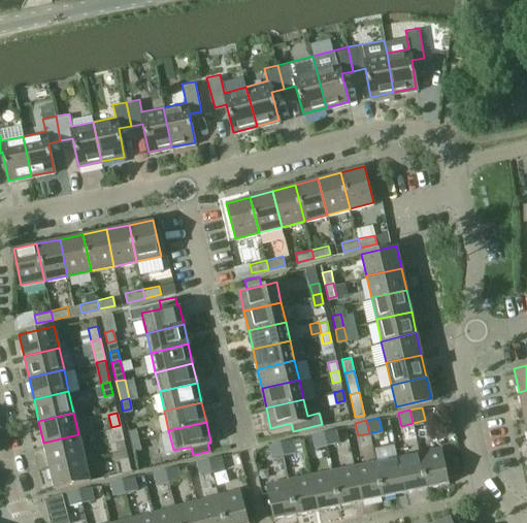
[(123,437),(120,425),(111,427),(114,439),(123,437)]
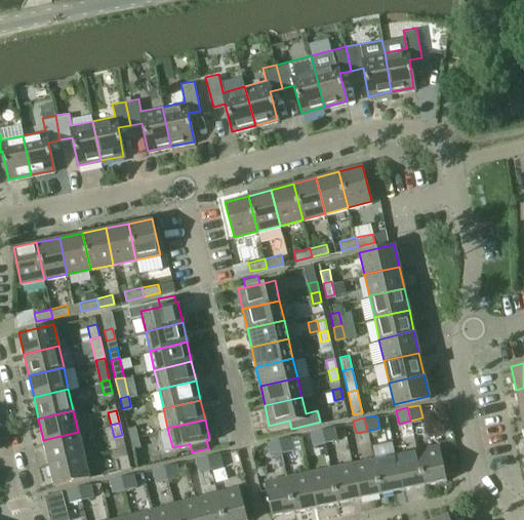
[(129,437),(137,435),(135,425),(126,427),(129,437)]
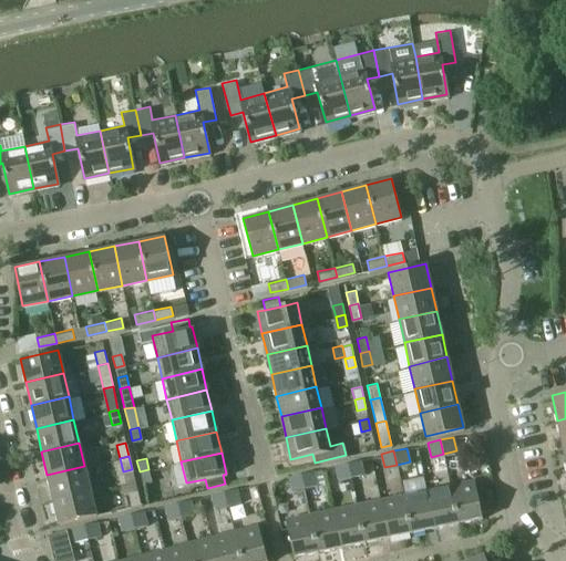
[(347,461),(350,475),(363,473),(360,458),(347,461)]
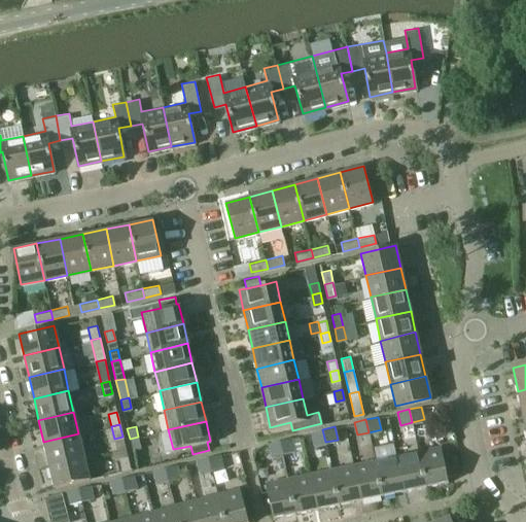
[(314,445),(325,442),(322,429),(311,432),(314,445)]
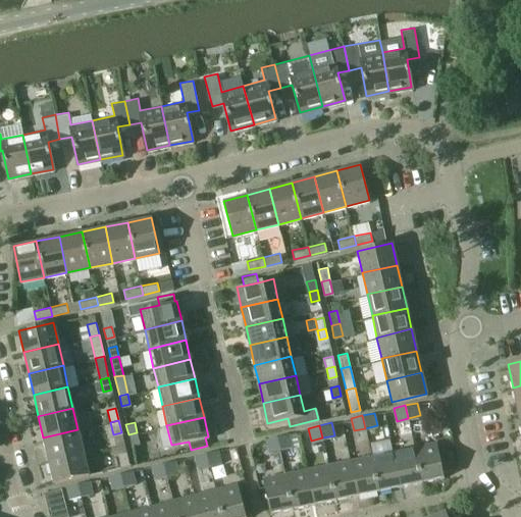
[(77,429),(43,437),(48,459),(83,451),(77,429)]
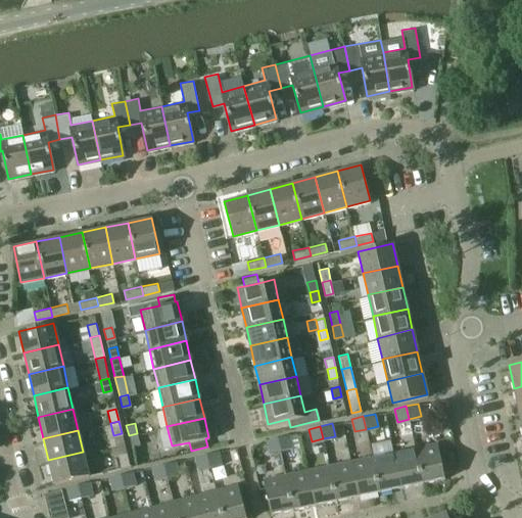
[(140,443),(137,433),(129,435),(131,445),(140,443)]
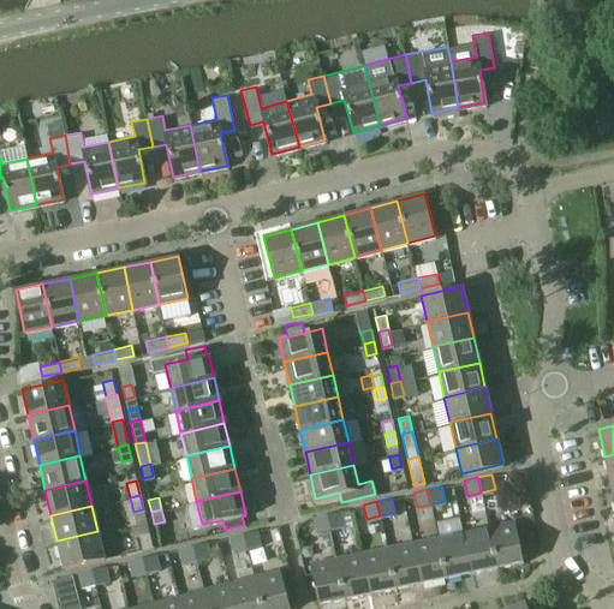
[(340,509),(326,513),(329,527),(344,524),(340,509)]
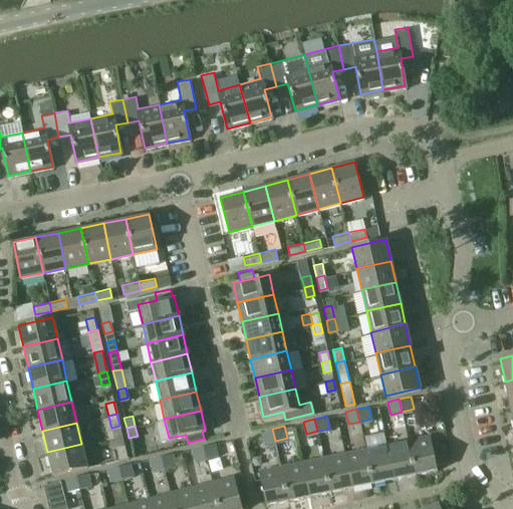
[(275,441),(272,429),(261,431),(264,444),(275,441)]
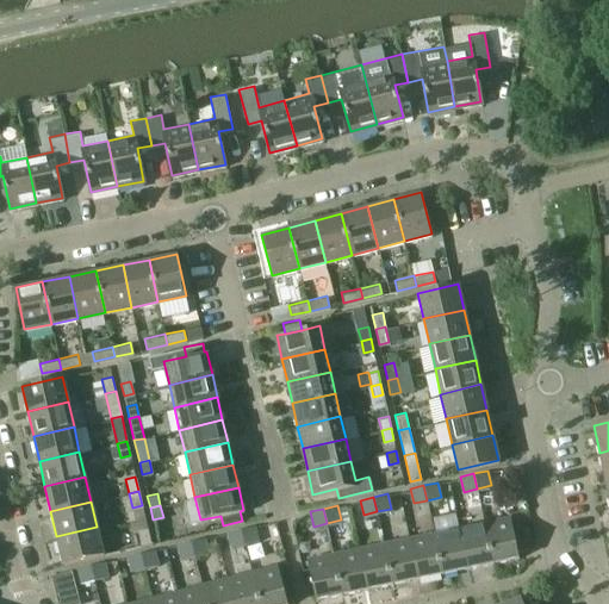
[(484,521),(492,561),(517,556),(509,515),(484,521)]
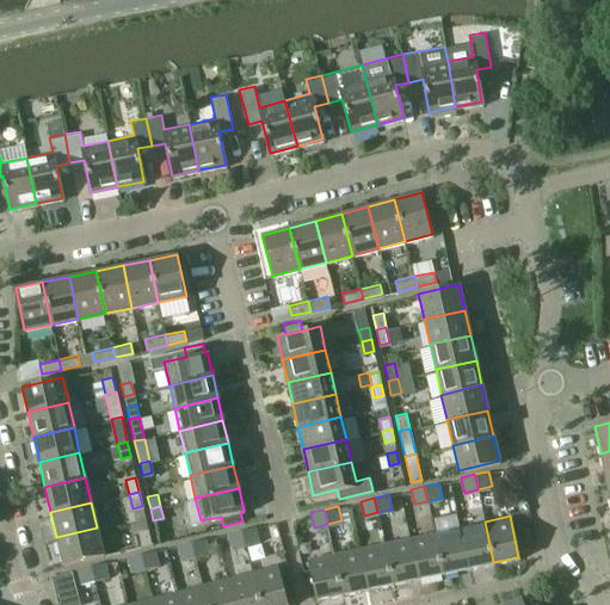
[(493,562),(485,522),(460,526),(468,567),(493,562)]
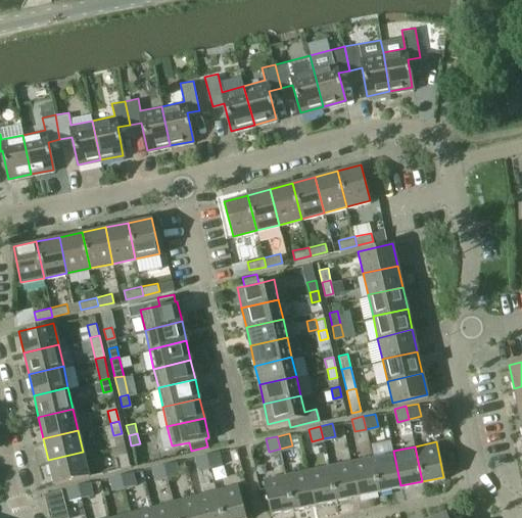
[(218,450),(205,453),(209,466),(221,463),(218,450)]
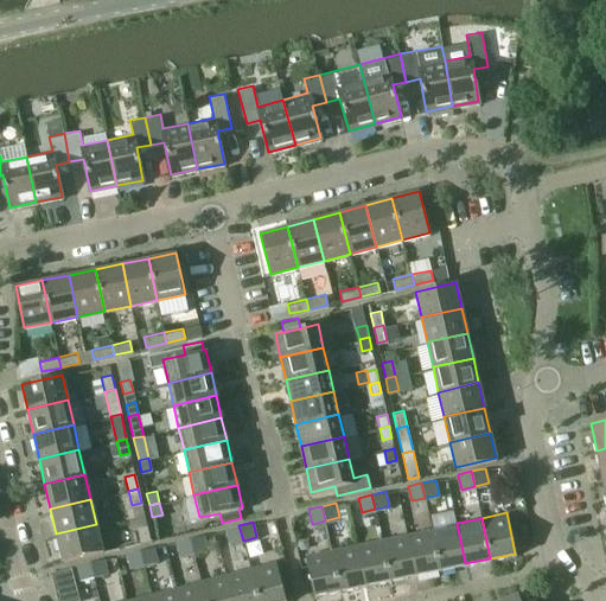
[(465,563),(457,523),(431,529),(439,569),(465,563)]
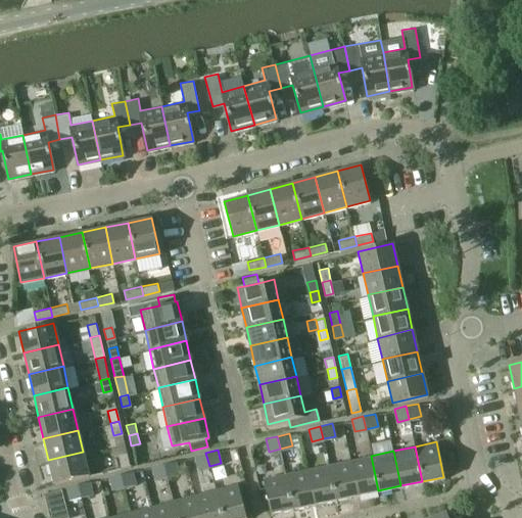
[(88,474),(83,452),(48,460),(53,482),(88,474)]
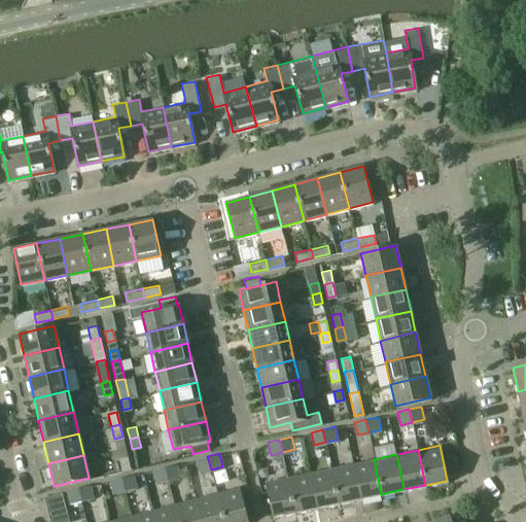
[(130,468),(127,455),(118,457),(121,471),(130,468)]
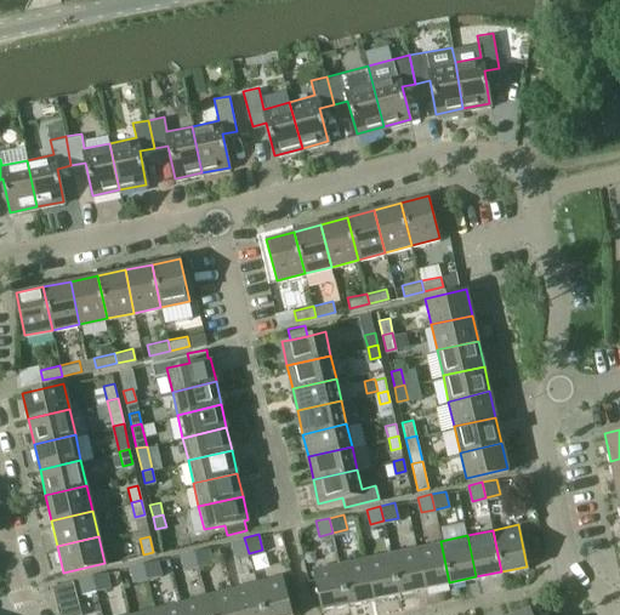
[(249,553),(244,537),(231,541),(234,556),(249,553)]
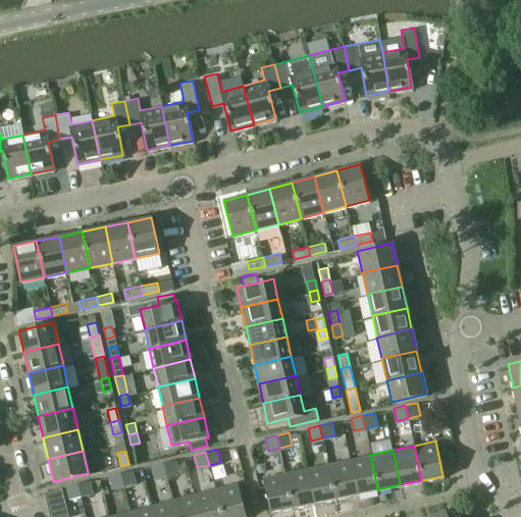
[(377,489),(370,455),(349,459),(356,494),(377,489)]
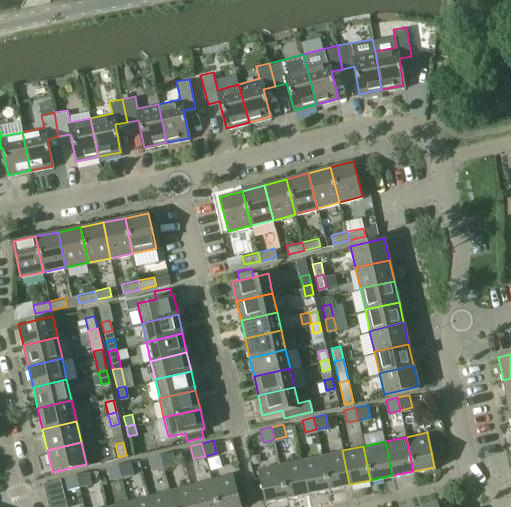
[(171,450),(159,453),(163,465),(174,463),(171,450)]
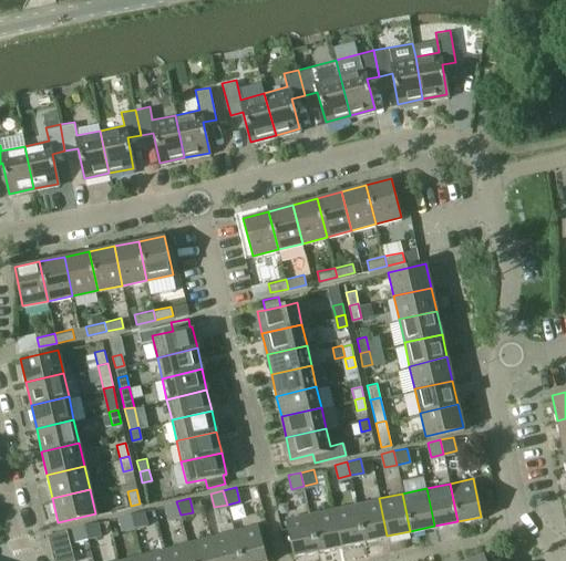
[(387,536),(379,498),(356,502),(363,541),(387,536)]
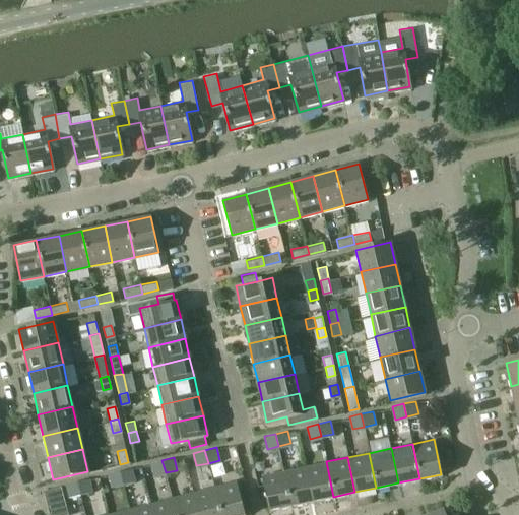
[(166,472),(161,460),(150,463),(153,475),(166,472)]
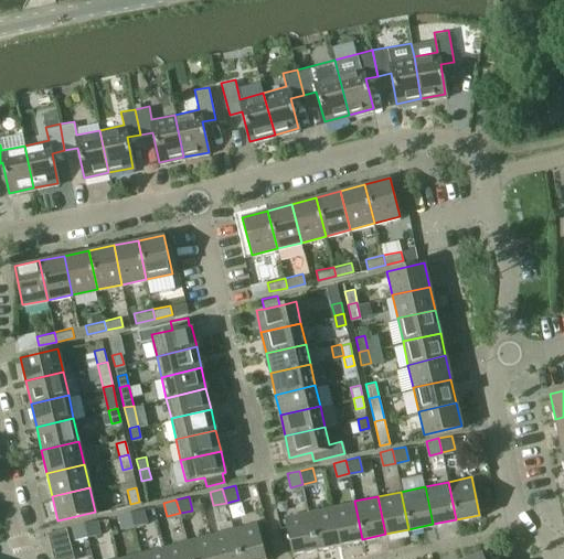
[(362,539),(354,501),(331,506),(339,544),(362,539)]
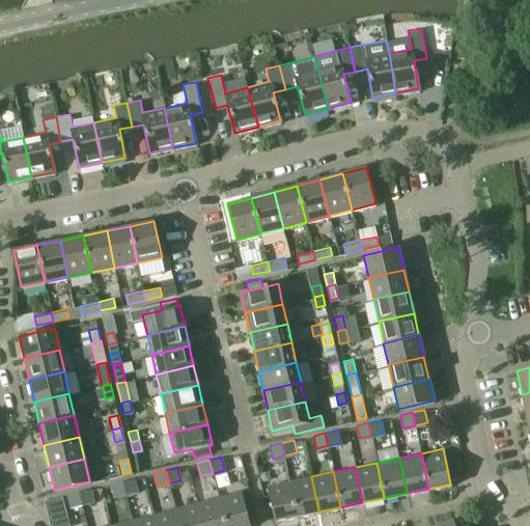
[(289,480),(297,516),(318,511),(311,476),(289,480)]
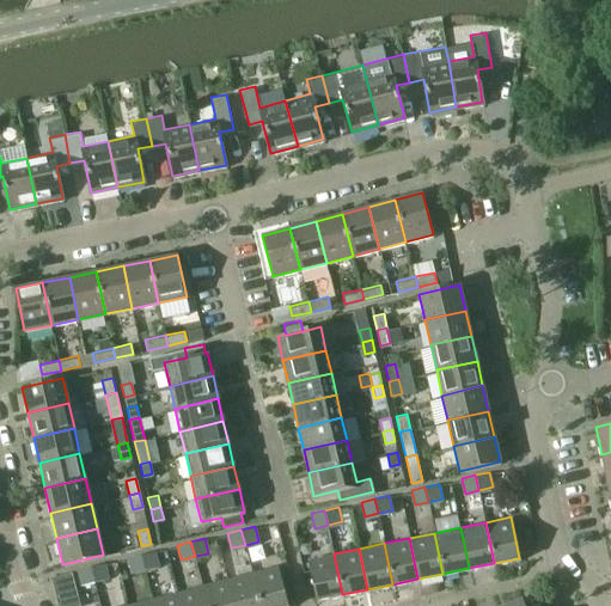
[(154,550),(140,554),(144,568),(158,565),(154,550)]
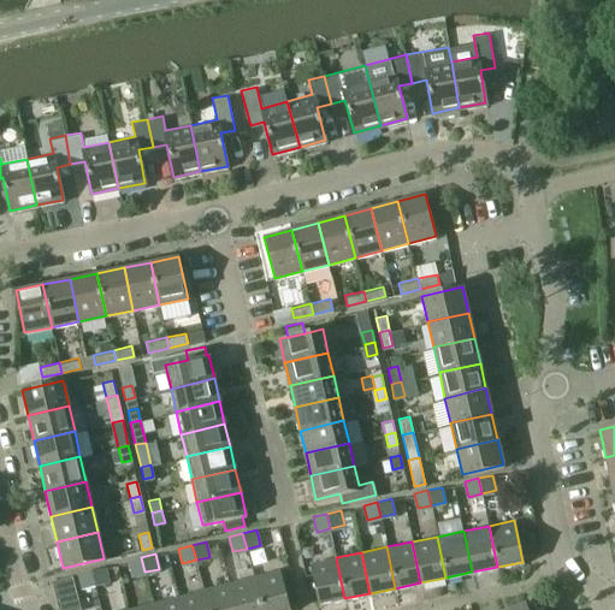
[(145,572),(141,557),(128,561),(131,575),(145,572)]
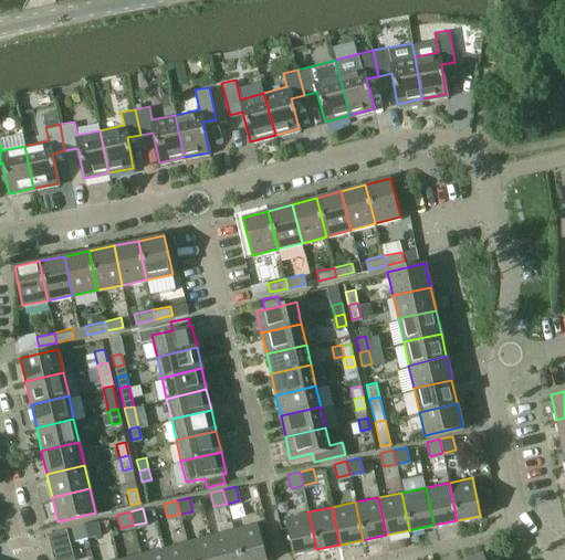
[(316,549),(309,511),(284,517),(292,555),(316,549)]
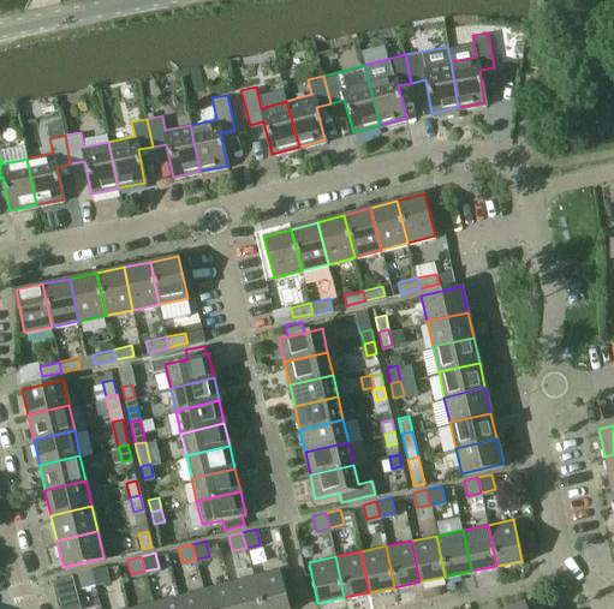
[(105,565),(90,568),(94,583),(108,579),(105,565)]
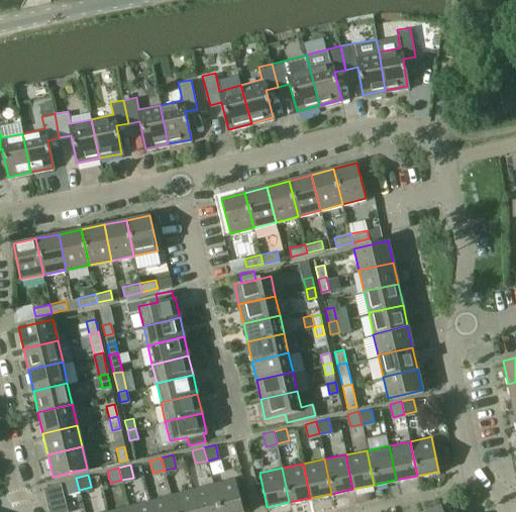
[(79,490),(76,478),(65,480),(68,493),(79,490)]
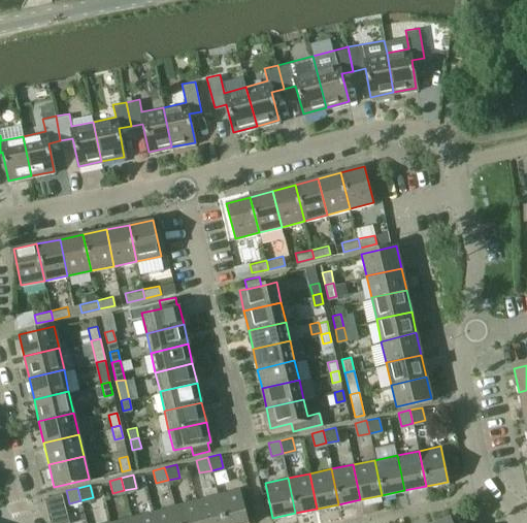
[(217,493),(224,522),(245,522),(249,522),(239,488),(217,493)]
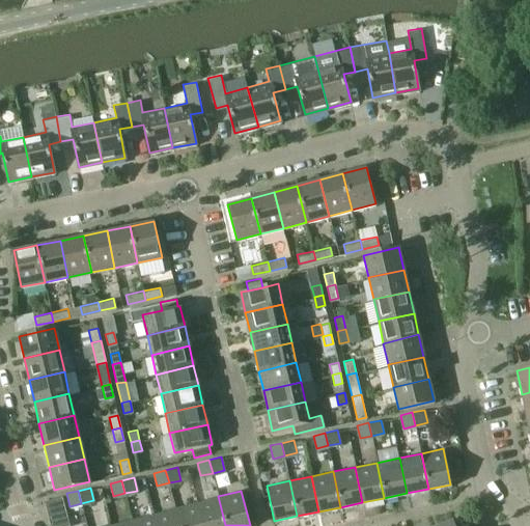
[(225,525),(218,496),(196,502),(202,525),(225,525)]
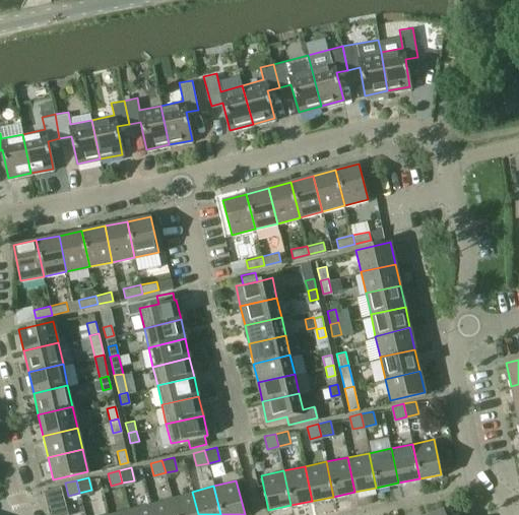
[(198,514),(192,492),(172,497),(176,514),(198,514)]
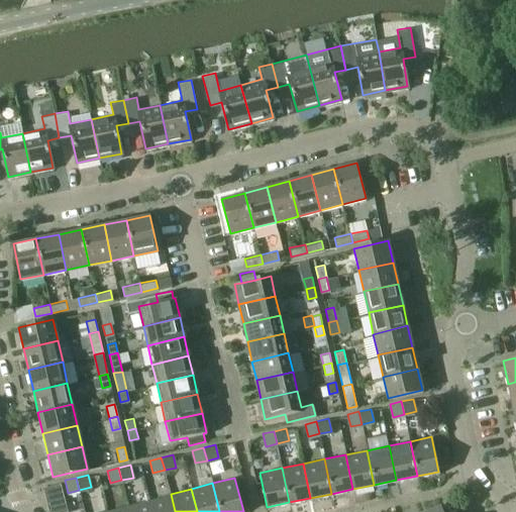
[(175,511),(171,494),(149,500),(151,511),(175,511)]
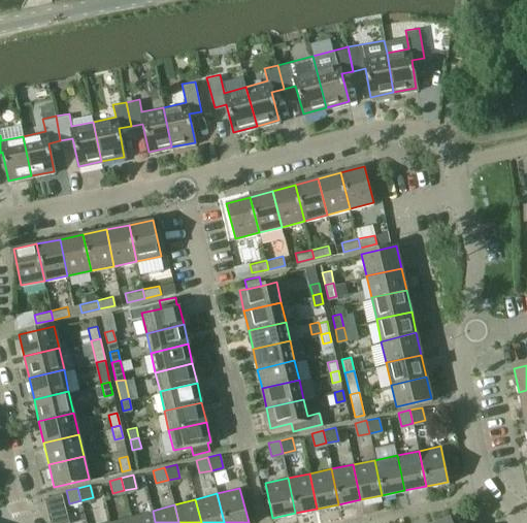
[(155,522),(153,511),(131,516),(132,522),(155,522)]
